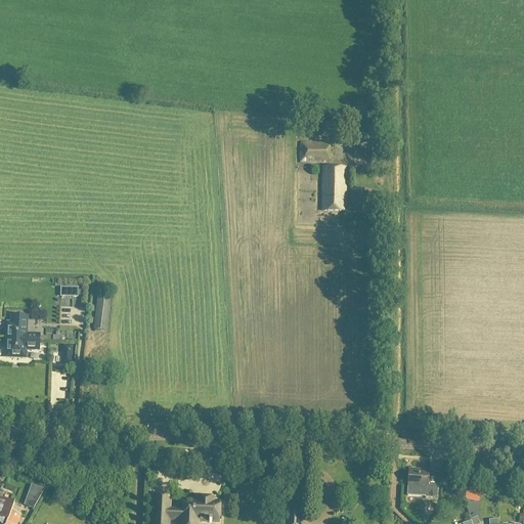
[(299,162),(330,163),(330,143),(300,142),(299,162)]
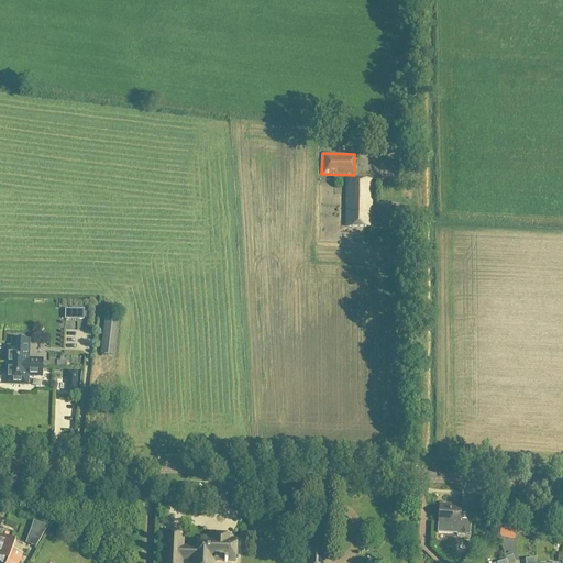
[(372,179),(346,178),(346,227),(371,227),(372,179)]
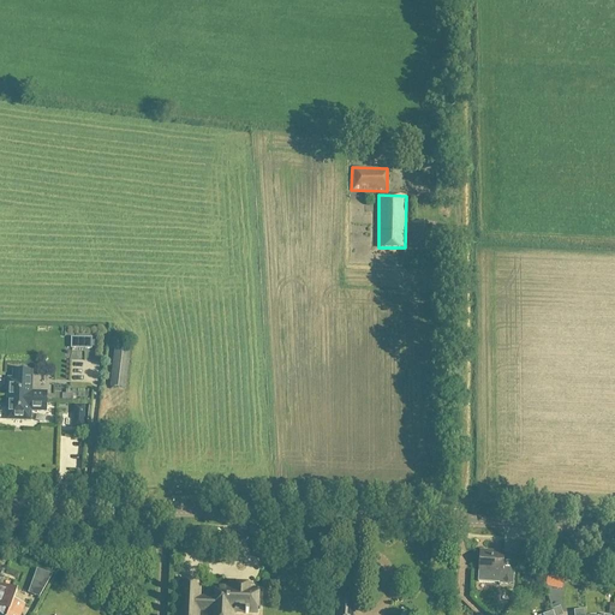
[(434,224),(412,224),(413,248),(434,248),(434,224)]
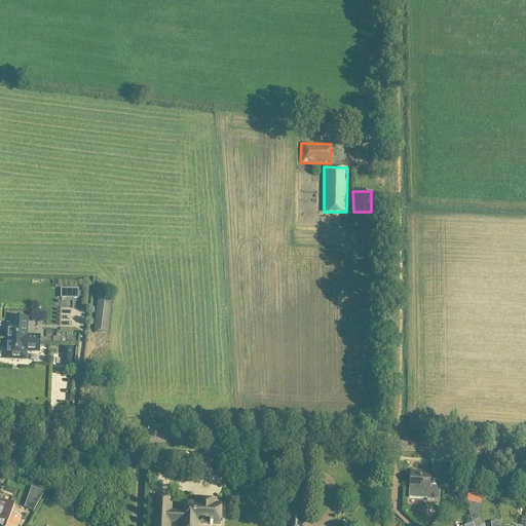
[(113,311),(114,300),(96,297),(91,329),(106,331),(108,310),(113,311)]
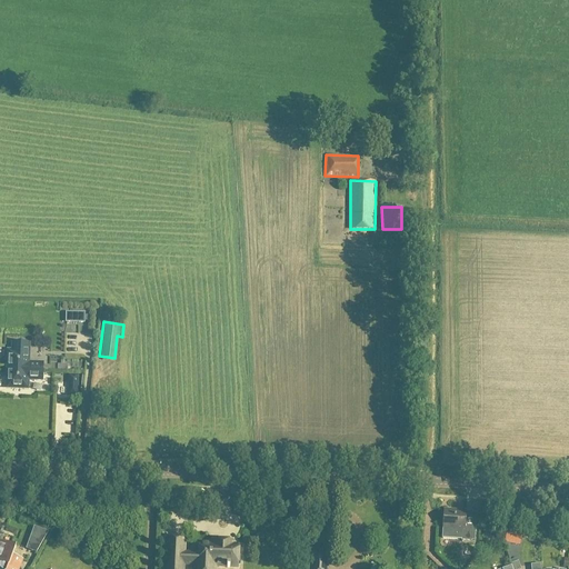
[(8,350),(8,369),(42,370),(43,363),(29,363),(29,343),(18,343),(13,343),(12,343),(12,351),(8,350)]
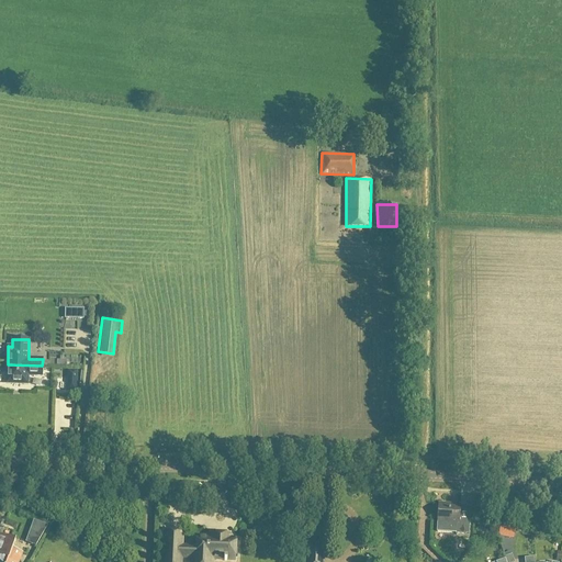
[(42,366),(8,364),(7,383),(27,384),(27,375),(42,375),(42,366)]
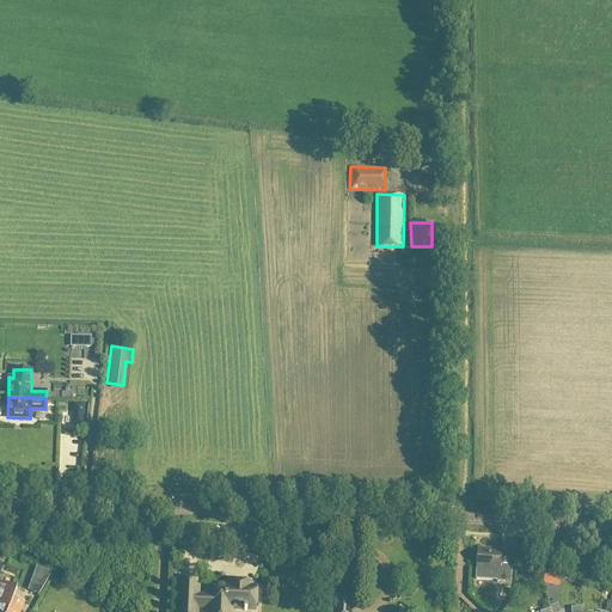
[(41,464),(41,452),(17,453),(18,465),(41,464)]
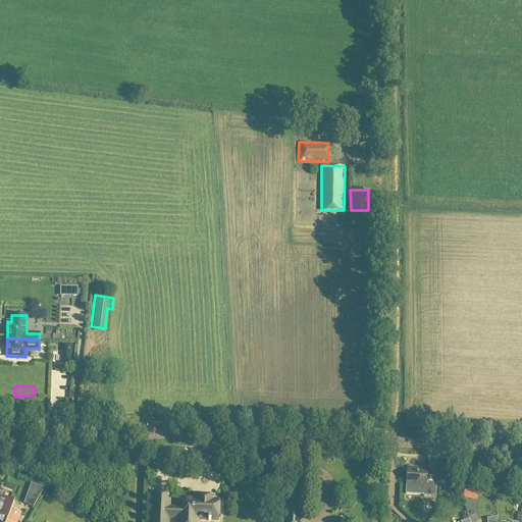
[(427,469),(408,468),(406,493),(423,494),(423,496),(432,497),(433,483),(426,482),(427,469)]
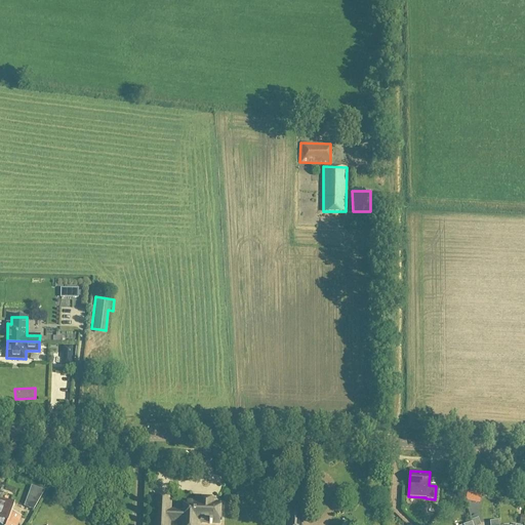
[(155,498),(154,524),(167,524),(168,520),(180,521),(180,524),(198,524),(198,522),(218,523),(219,503),(213,503),(213,500),(198,499),(197,503),(185,502),(185,512),(168,512),(169,499),(155,498)]
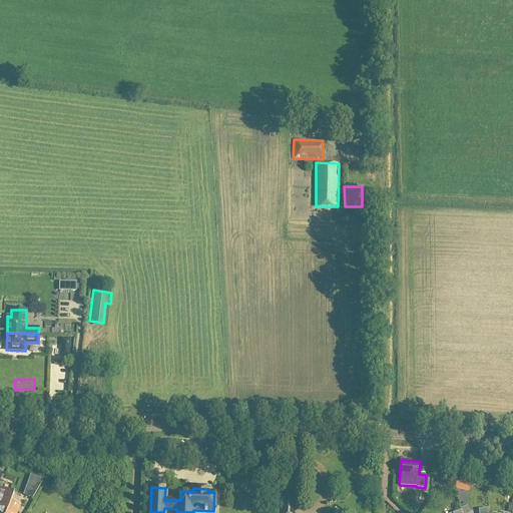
[(14,493),(0,488),(0,507),(1,508),(0,509),(0,512),(17,512),(21,504),(11,501),(14,493)]
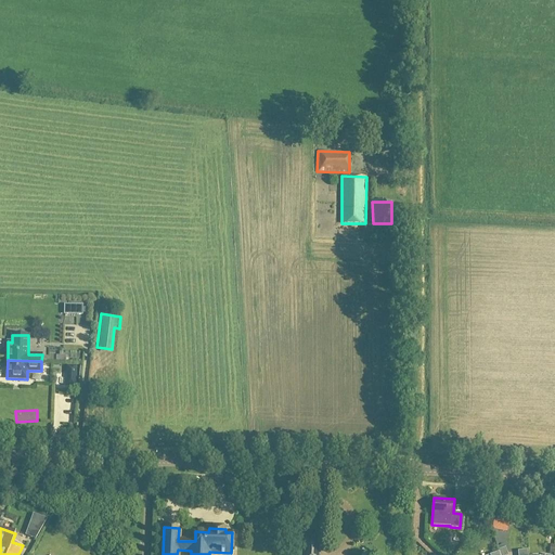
[(304,539),(302,554),(319,554),(320,540),(304,539)]
